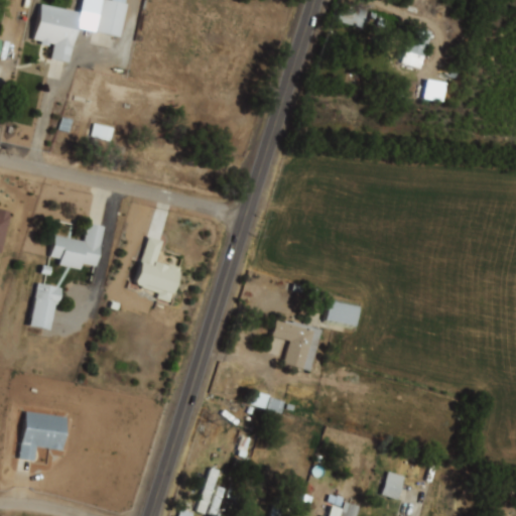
[(120,0),(94,0),(94,34),(120,34),(120,0)]
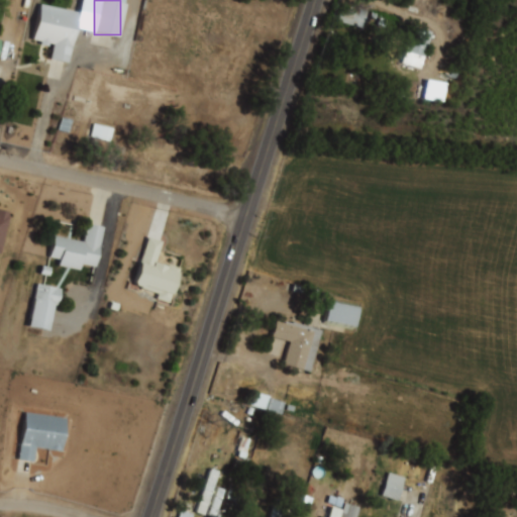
[(338,22),(364,29),(369,12),(343,5),(338,22)]
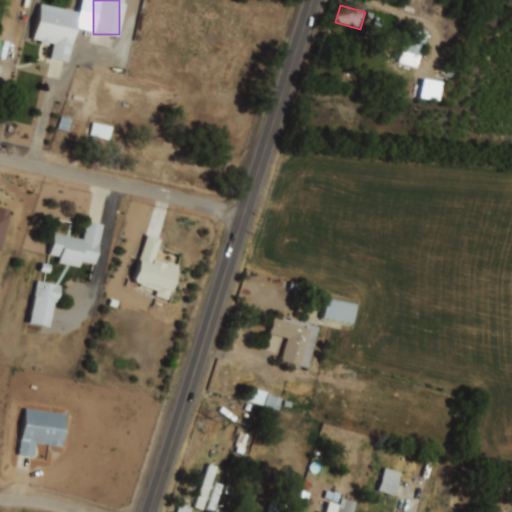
[(41,6),(77,14),(67,63),(50,59),(53,45),(49,44),(49,47),(41,45),(42,41),(34,40),(41,6)]
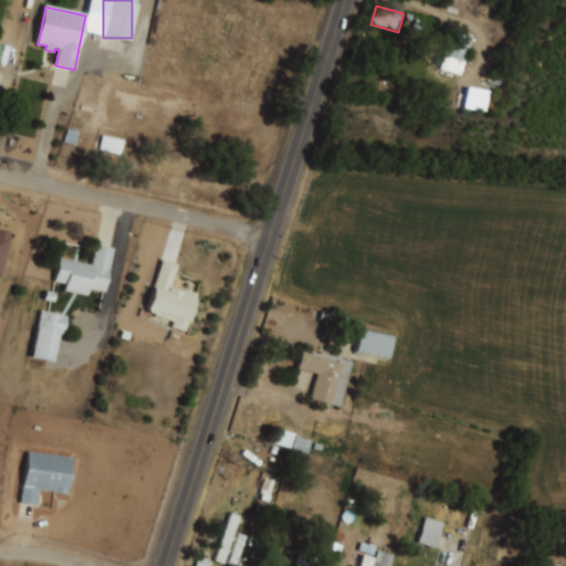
[(452,31),(473,37),(462,75),(441,69),(452,31)]
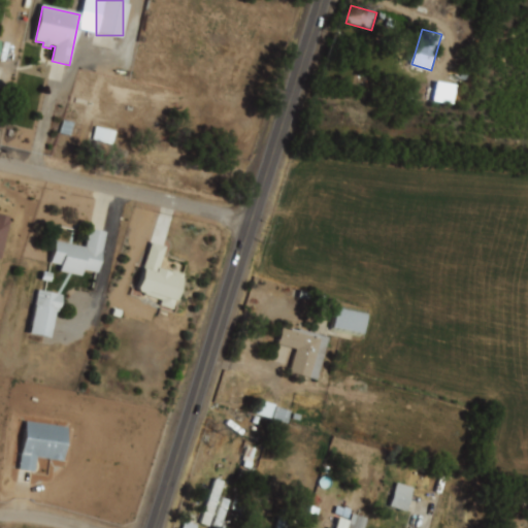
[(109,144),(113,131),(95,126),(91,138),(109,144)]
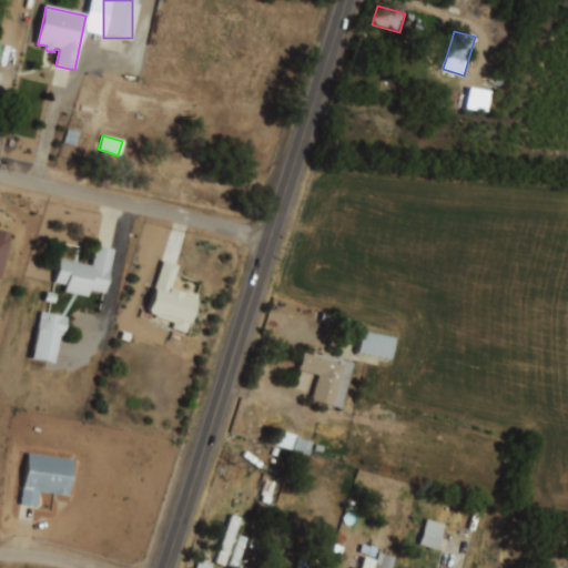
[(95,247),(114,251),(105,294),(90,291),(88,297),(64,292),(66,285),(54,283),(60,259),(91,265),(95,247)]
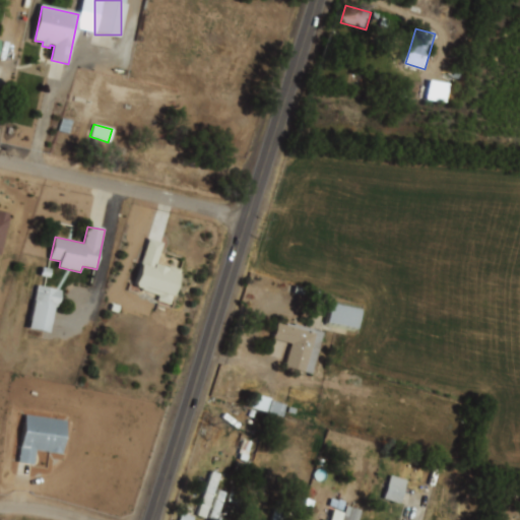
[(149,238),(164,242),(156,263),(169,267),(170,265),(182,268),(171,305),(159,301),(157,299),(159,295),(138,286),(135,282),(149,238)]
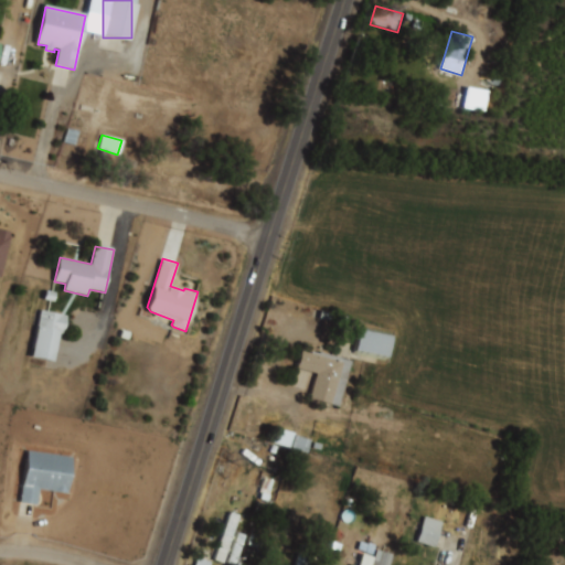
[(29,358),(55,361),(62,313),(36,309),(29,358)]
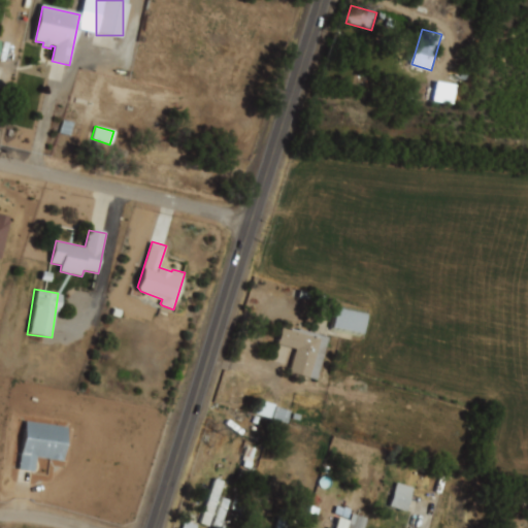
[(359,334),(364,315),(334,306),(329,326),(359,334)]
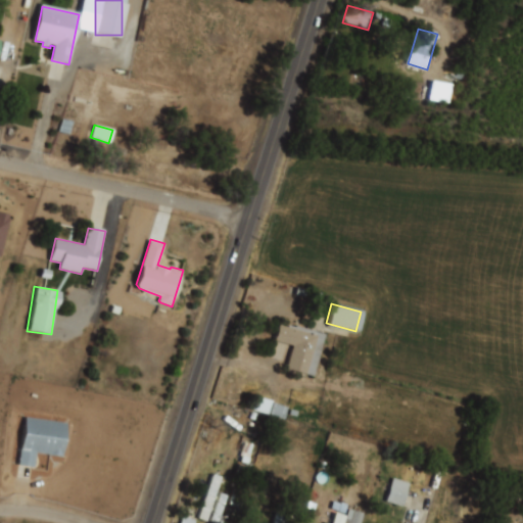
[(280,324),(287,326),(288,324),(304,328),(325,334),(313,375),(286,368),(292,345),(275,340),(280,324)]
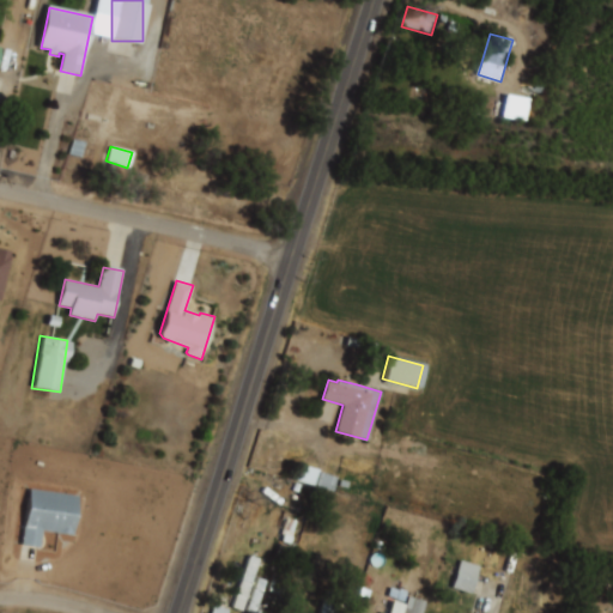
[(30,487),(79,495),(73,534),(42,529),(40,547),(22,545),(30,487)]
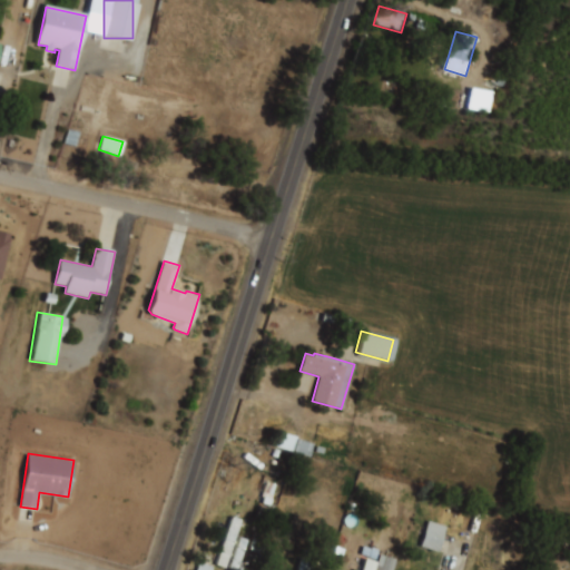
[(233,516),(243,519),(226,568),(217,564),(233,516)]
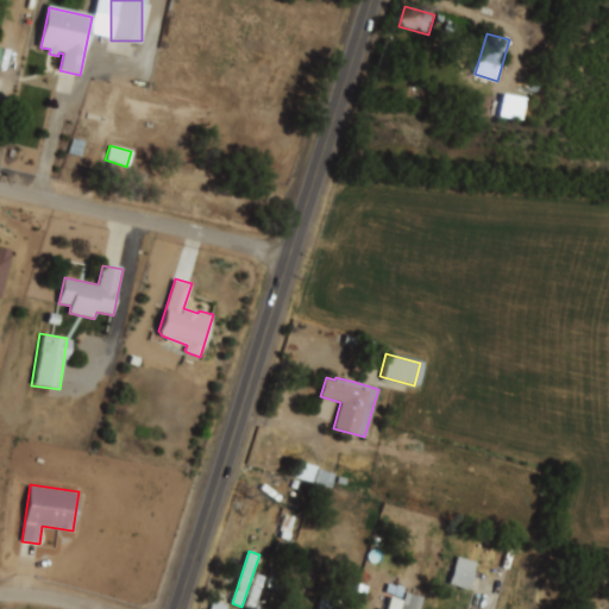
[(447,583),(468,590),(476,563),(457,557),(447,583)]
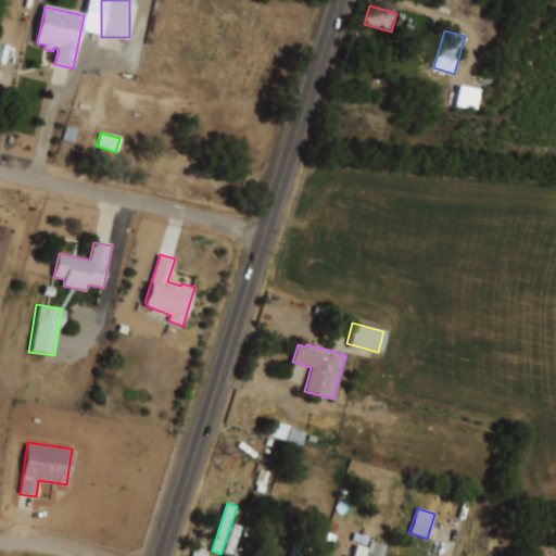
[(236,525),(243,527),(234,555),(226,554),(236,525)]
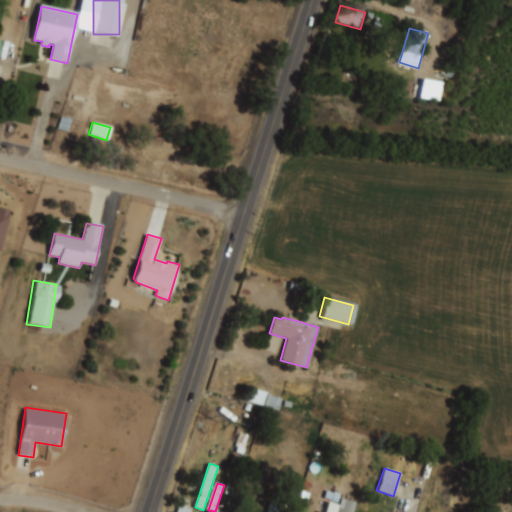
[(267,511),(273,494),(284,497),(279,511),(267,511)]
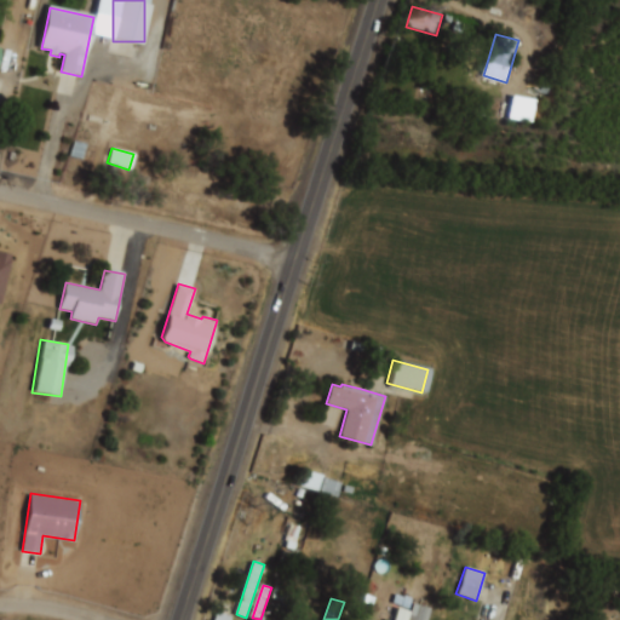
[(395,619),(400,608),(409,612),(407,619),(395,619)]
